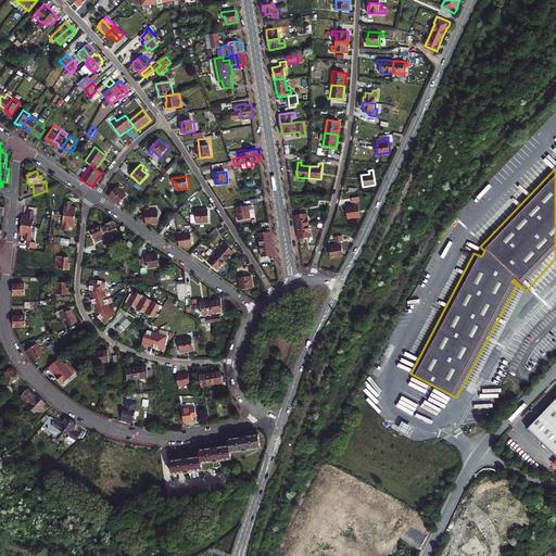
[(114,189),(109,197),(118,204),(126,196),(119,190),(122,188),(118,185),(114,189)]
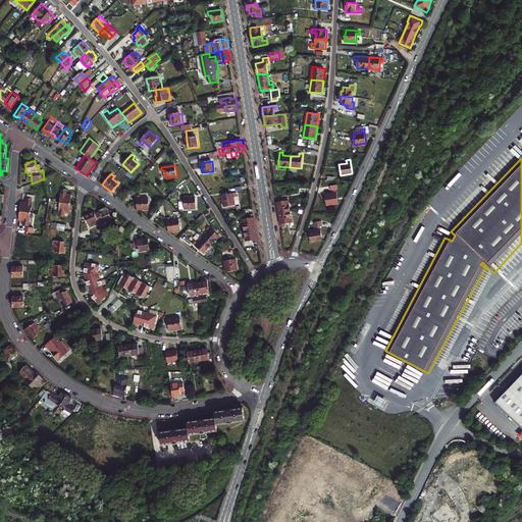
[(330,186),(330,190),(332,190),(333,193),(325,195),(327,205),(338,203),(337,197),(336,189),(338,189),(337,185),(330,186)]
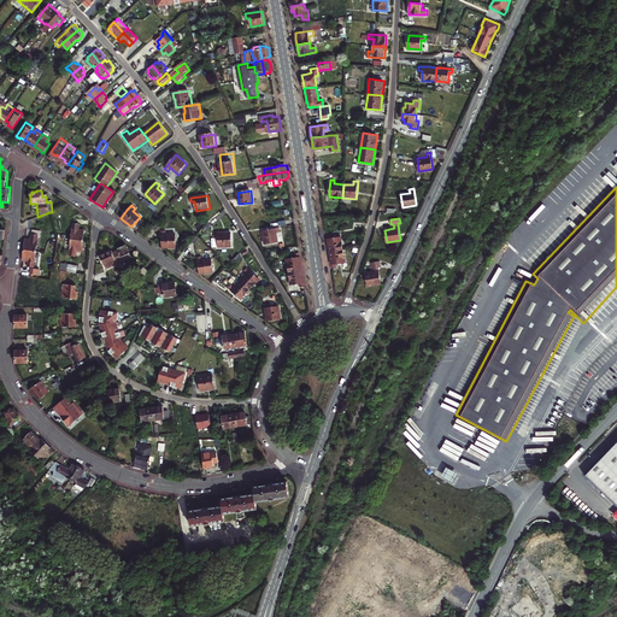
[(84,235),(84,230),(80,229),(80,224),(74,224),(72,240),(83,241),(84,235)]
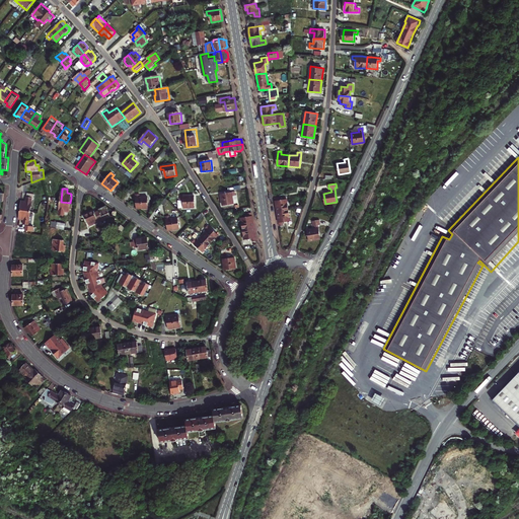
[(234,196),(236,196),(236,192),(222,194),(223,200),(224,206),(235,204),(234,196)]
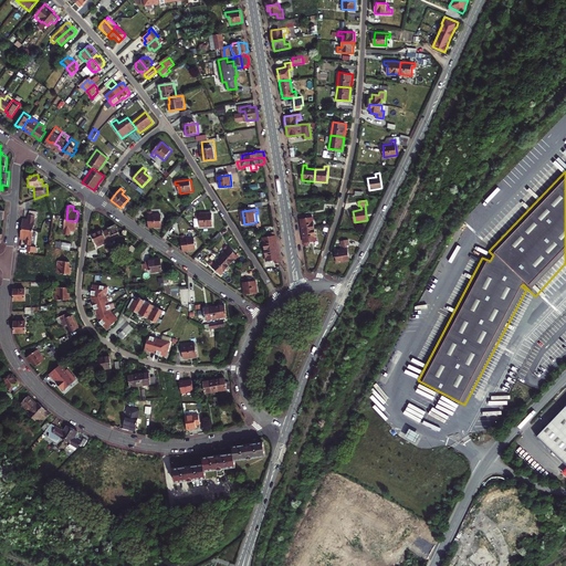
[(23,220),(22,230),(33,231),(34,217),(37,217),(37,212),(30,211),(29,217),(29,220),(23,220)]
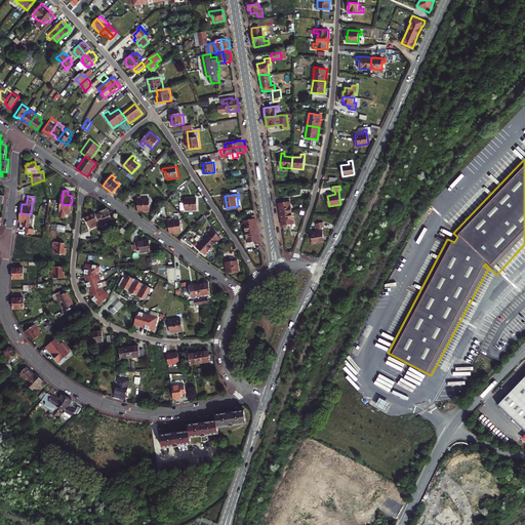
[(142,200),(142,197),(137,197),(137,211),(145,211),(150,210),(150,200),(142,200)]
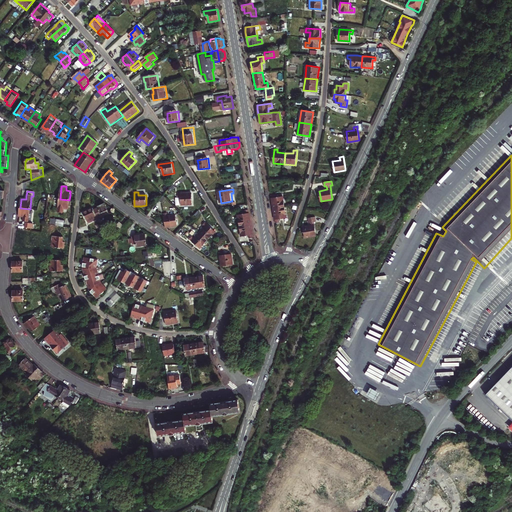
[(181,198),(182,205),(193,205),(192,193),(186,194),(178,194),(178,198),(181,198)]
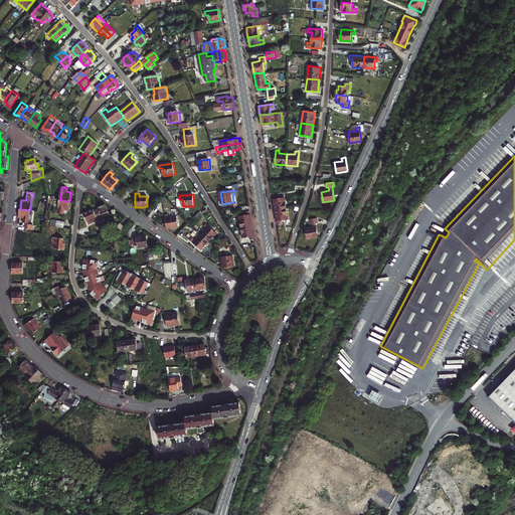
[(287,208),(285,197),(277,198),(277,195),(273,196),(274,204),(275,210),(287,208)]
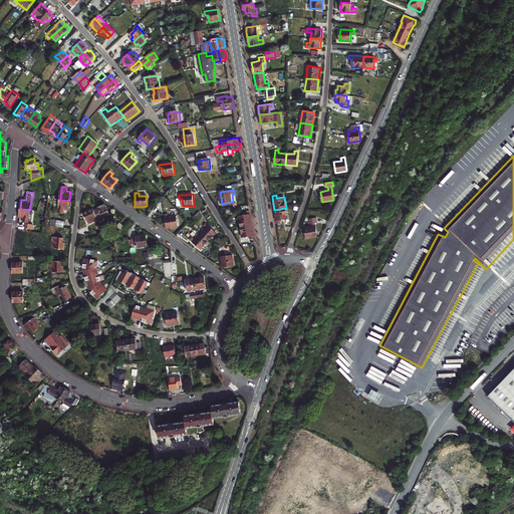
[(69,201),(60,200),(58,213),(63,214),(64,209),(68,210),(68,206),(69,201)]
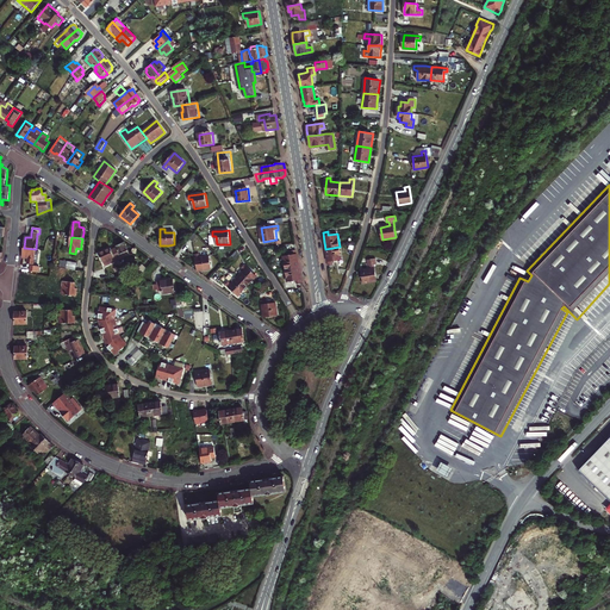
[(114,256),(117,261),(130,255),(124,243),(120,244),(117,247),(117,248),(119,254),(114,256)]
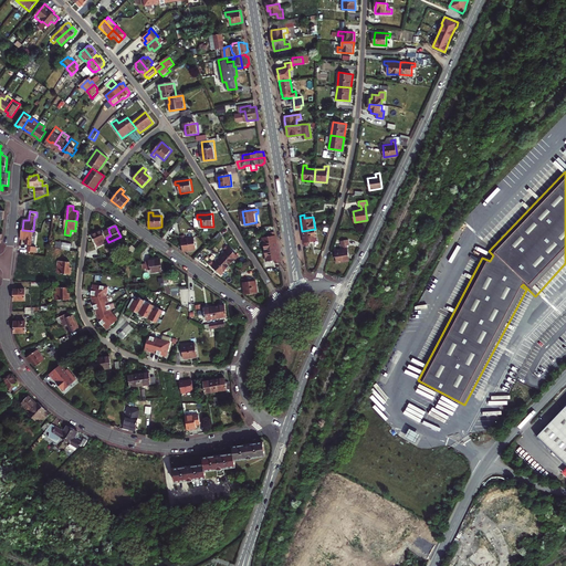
[(304,247),(308,245),(308,242),(316,241),(315,229),(302,231),(303,238),(304,247)]
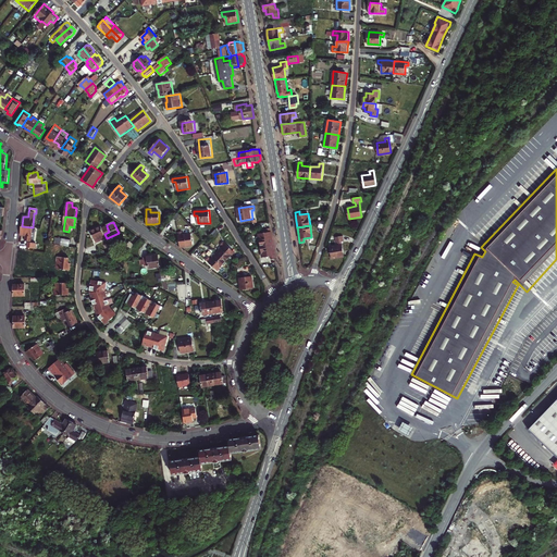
[(33,232),(33,229),(33,227),(22,226),(21,235),(26,236),(26,238),(25,240),(32,242),(32,235),(33,232)]
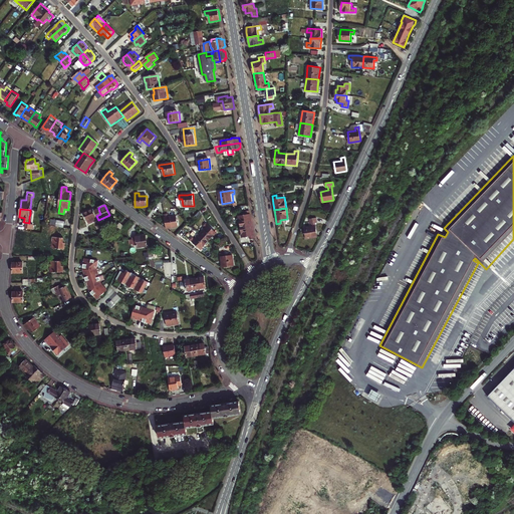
[(85,218),(88,224),(91,223),(98,220),(96,216),(100,214),(98,209),(94,211),(93,210),(83,214),(85,218)]
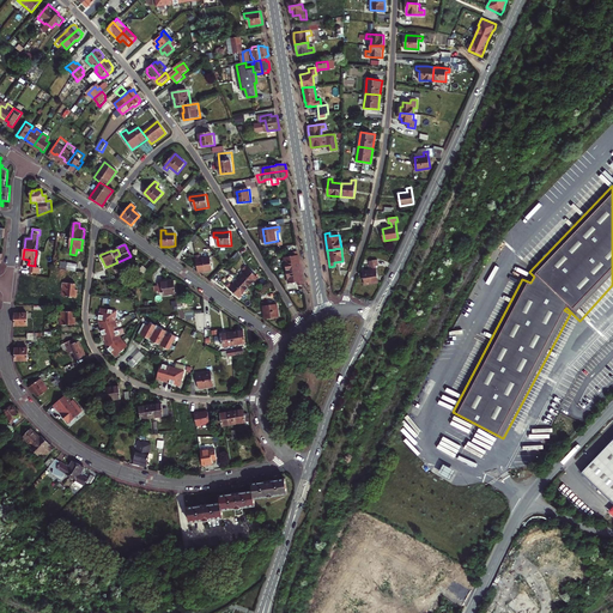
[(287,269),(302,267),(301,259),(299,250),(293,252),(295,255),(285,258),(287,269)]
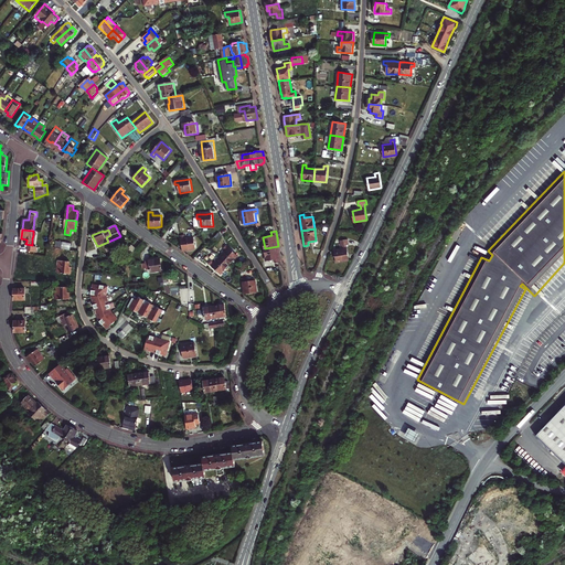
[(184,240),(184,236),(180,236),(182,252),(183,252),(189,251),(195,251),(194,238),(184,240)]
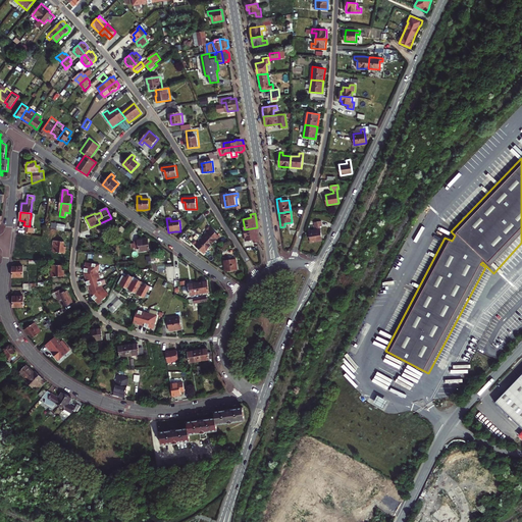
[(314,222),(315,226),(317,226),(317,230),(309,231),(311,243),(323,240),(322,233),(320,226),(322,225),(321,220),(314,222)]
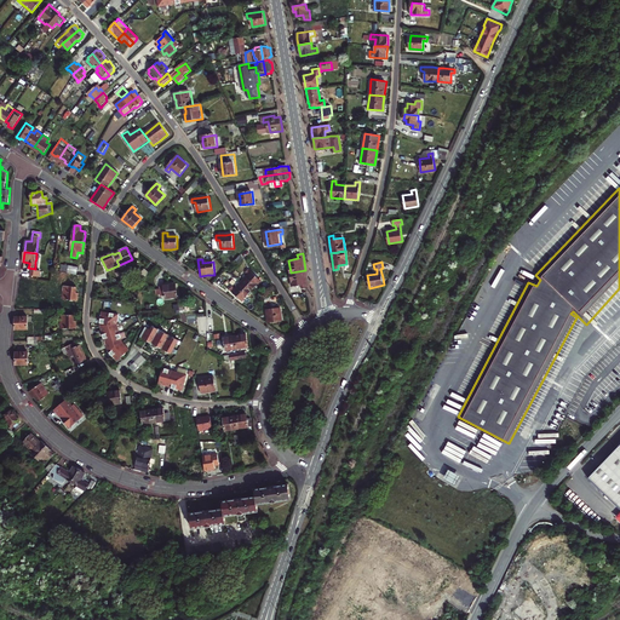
[(252,291),(262,281),(257,276),(250,269),(246,273),(248,275),(242,282),(252,291)]
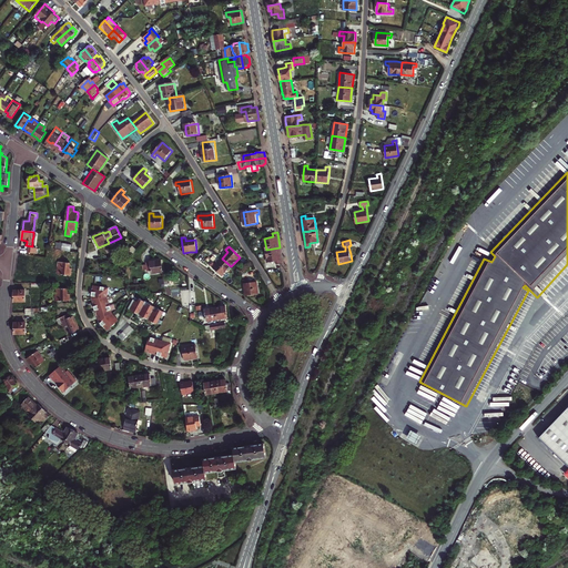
[(277,265),(282,264),(281,255),(280,247),(266,250),(269,262),(276,261),(277,265)]
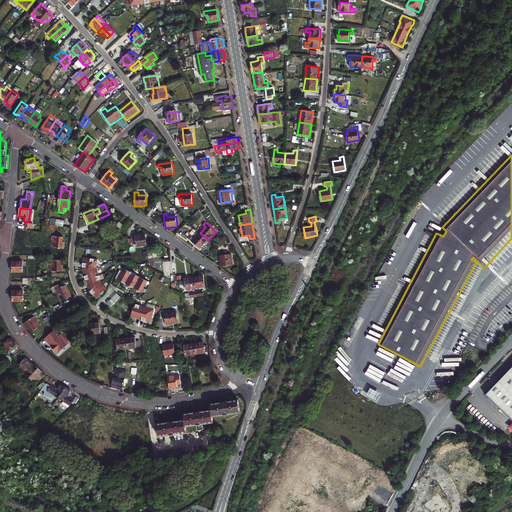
[(208,240),(200,233),(197,236),(195,239),(192,237),(190,240),(196,245),(200,249),(208,240)]
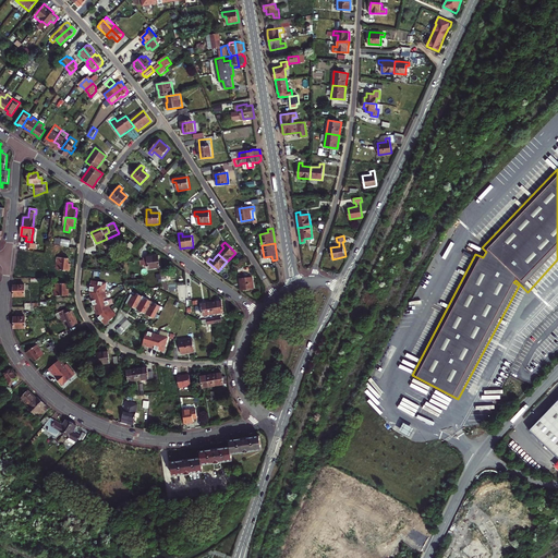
[(150,269),(160,268),(160,263),(159,256),(144,258),(145,267),(149,266),(150,269)]
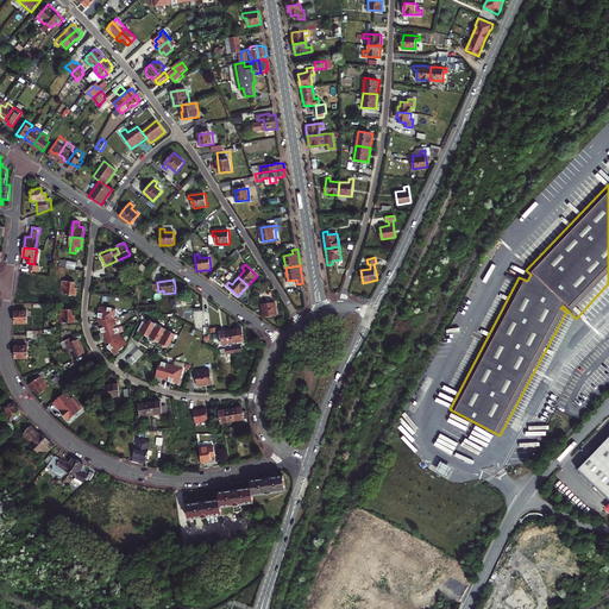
[(75,288),(75,282),(63,281),(61,294),(76,296),(76,293),(77,289),(75,288)]
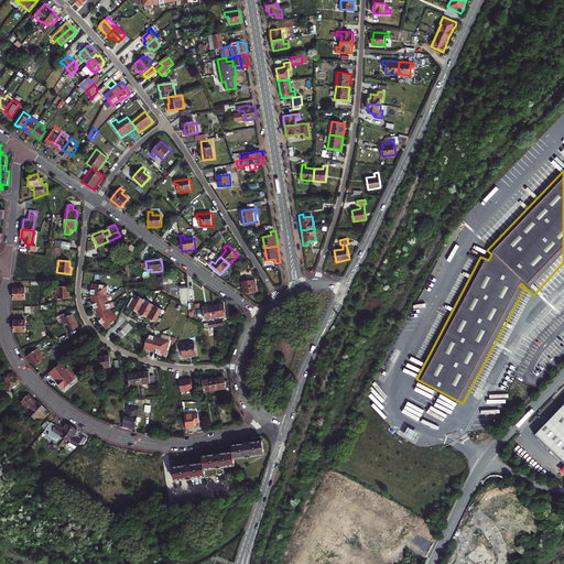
[(247,278),(242,279),(245,294),(257,293),(256,280),(251,281),(247,281),(247,278)]
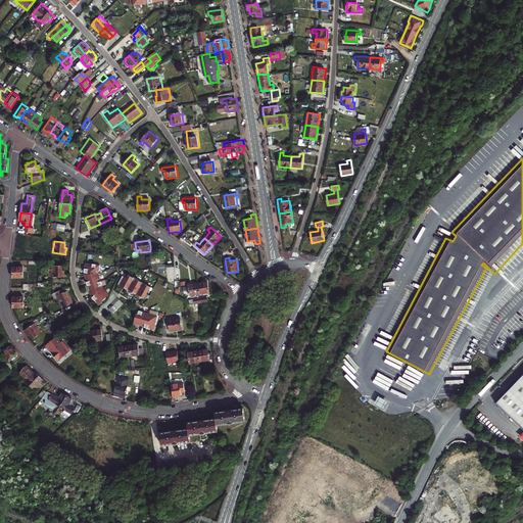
[(98,274),(99,265),(87,264),(87,267),(85,267),(85,268),(85,270),(86,270),(86,275),(87,280),(86,280),(87,282),(87,284),(88,283),(90,288),(88,288),(89,290),(89,291),(91,291),(92,296),(95,299),(94,300),(95,302),(97,303),(98,302),(99,303),(109,295),(103,289),(98,274)]
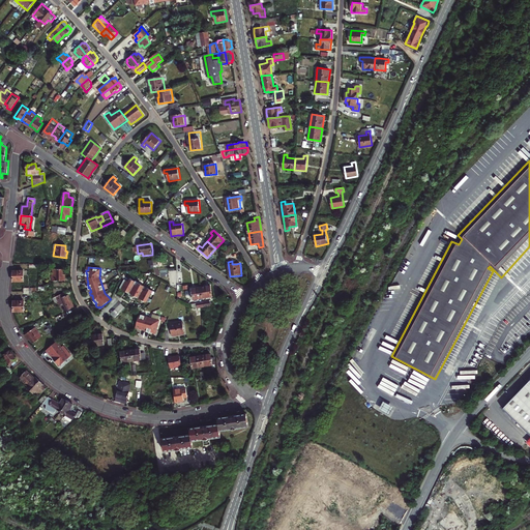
[(25,270),(15,270),(15,277),(15,282),(25,282),(25,270)]
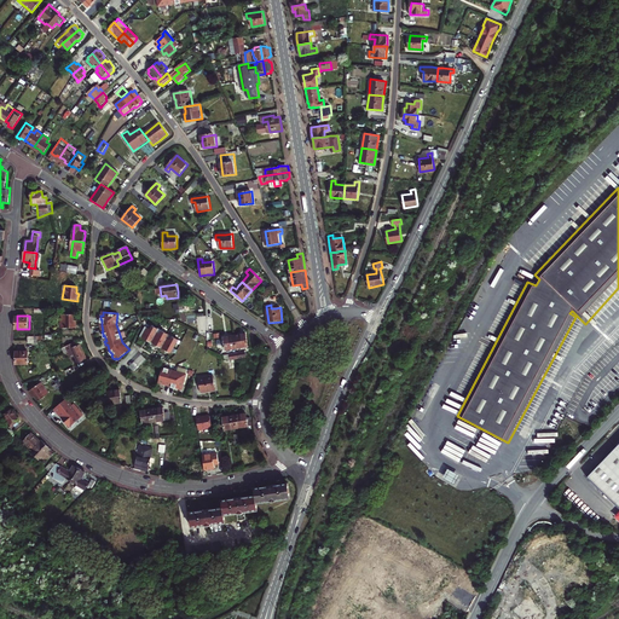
[(74,320),(74,316),(61,316),(61,328),(76,328),(76,324),(76,320),(74,320)]
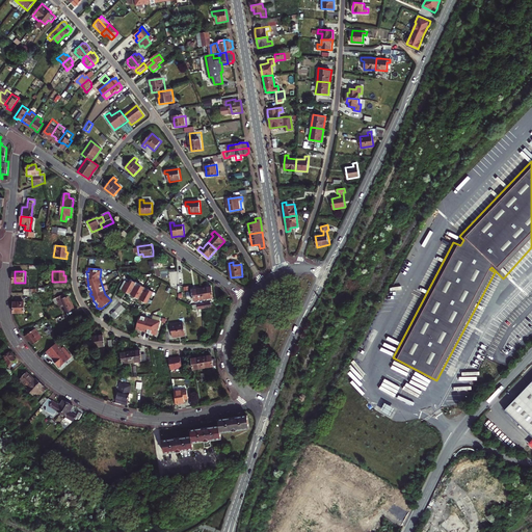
[(125,281),(121,289),(125,292),(133,296),(141,300),(147,303),(153,292),(148,290),(147,292),(142,290),(144,288),(139,285),(137,288),(134,286),(135,283),(131,281),(129,283),(125,281)]
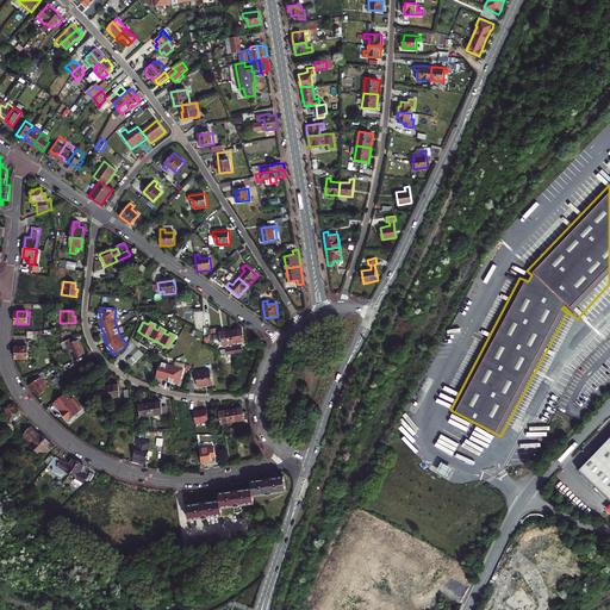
[(238,330),(232,331),(235,343),(246,342),(243,329),(238,330)]
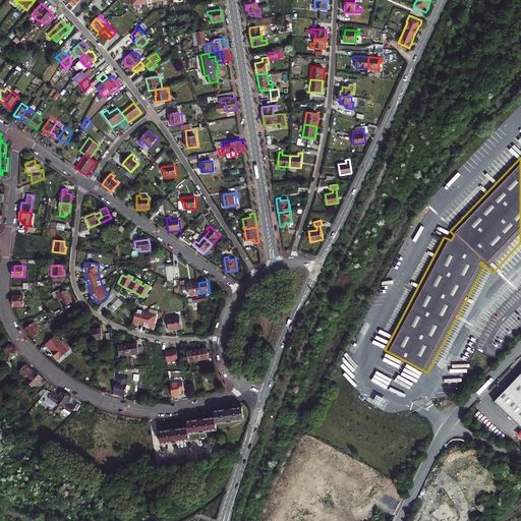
[(188,284),(189,286),(190,293),(190,295),(200,293),(198,283),(192,284),(188,284)]
